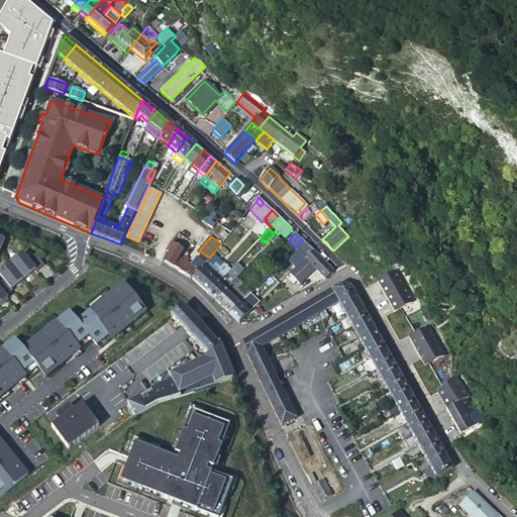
[(276,236),(270,242),(277,249),(283,243),(276,236)]
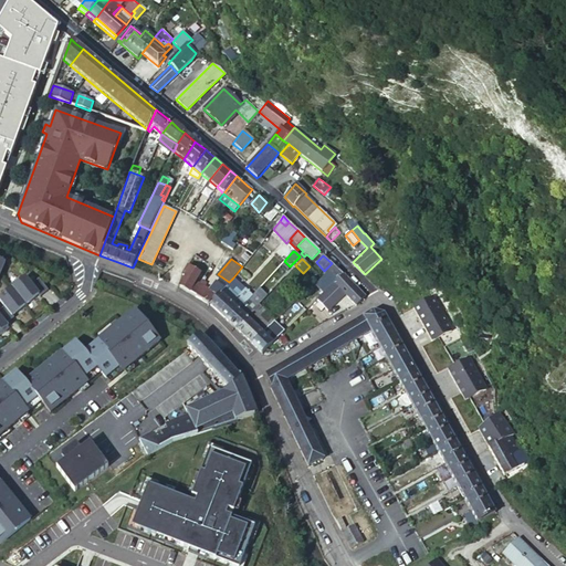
[(323,294),(343,274),(335,268),(332,263),(324,271),(326,274),(315,285),(323,294)]
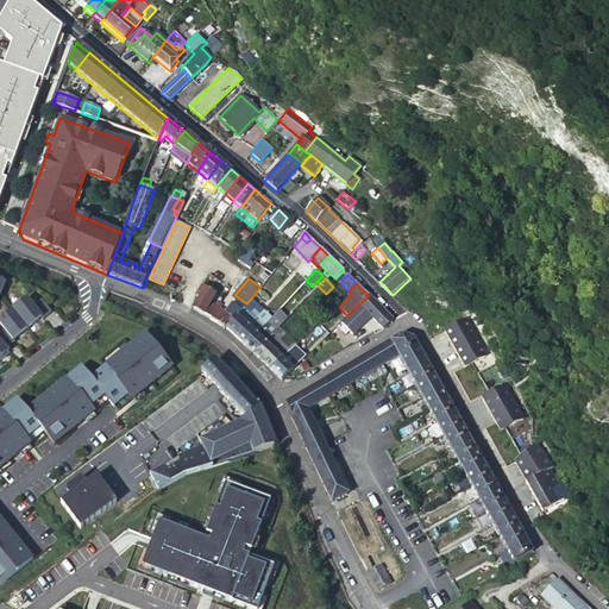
[(200,297),(199,297),(209,303),(215,293),(202,286),(198,295),(200,297)]
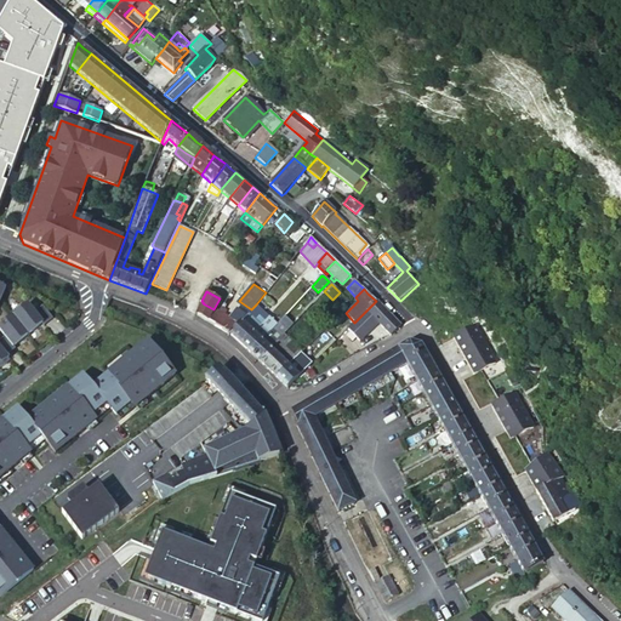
[(376,301),(354,323),(348,329),(360,341),(379,322),(391,334),(392,335),(400,325),(376,301)]
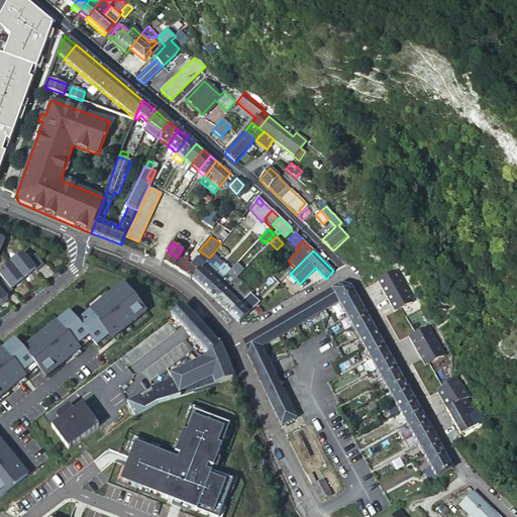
[(12,263),(25,280),(38,268),(26,252),(12,263)]
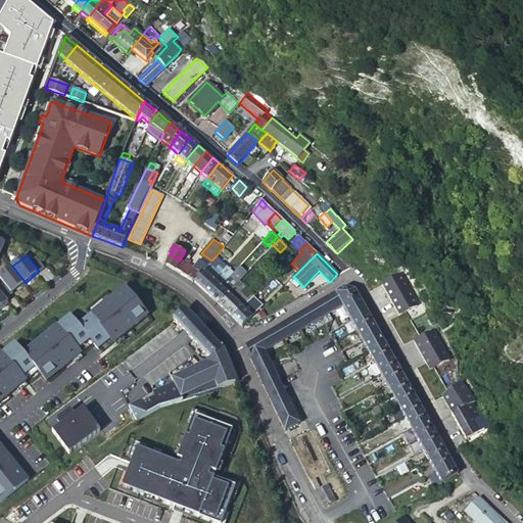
[(171,255),(167,265),(181,273),(186,265),(184,263),(180,260),(171,255)]
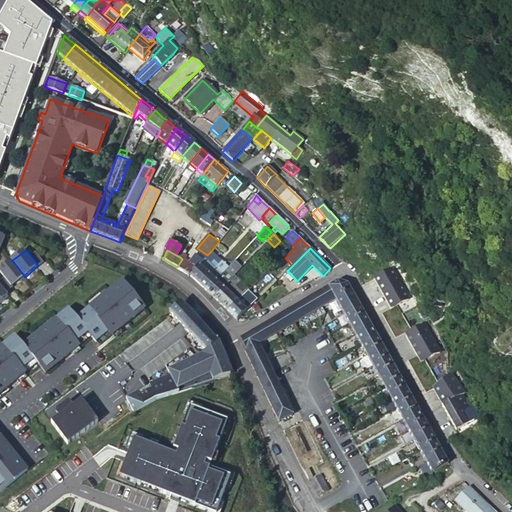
[(197,267),(191,275),(189,277),(206,292),(227,269),(220,262),(221,261),(211,251),(207,255),(197,267)]
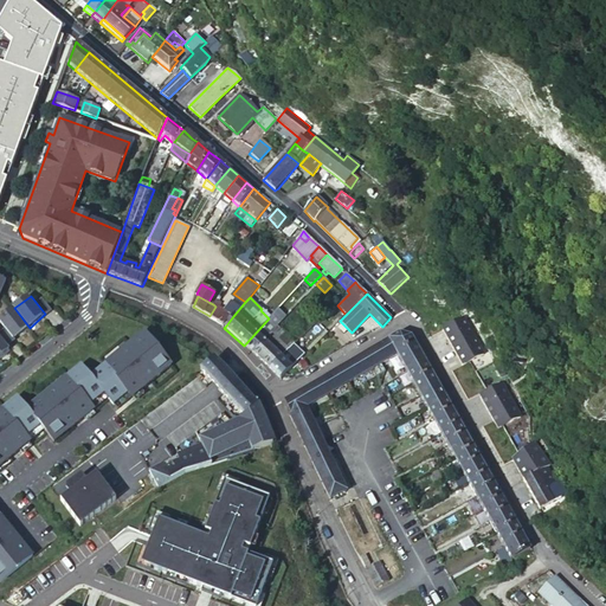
[(337,310),(333,305),(328,311),(320,317),(326,323),(337,310)]
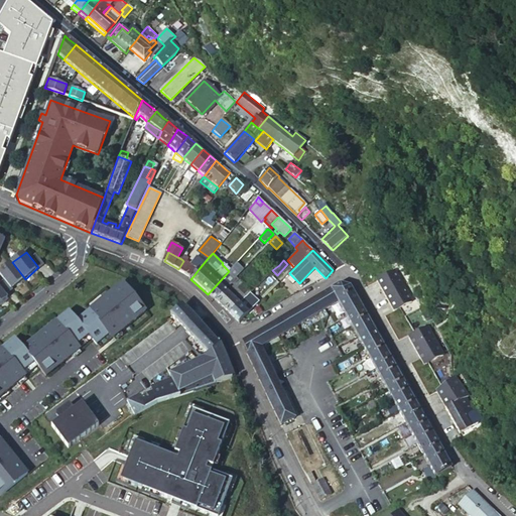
[(183,261),(178,269),(192,277),(199,269),(187,263),(185,262),(183,261)]
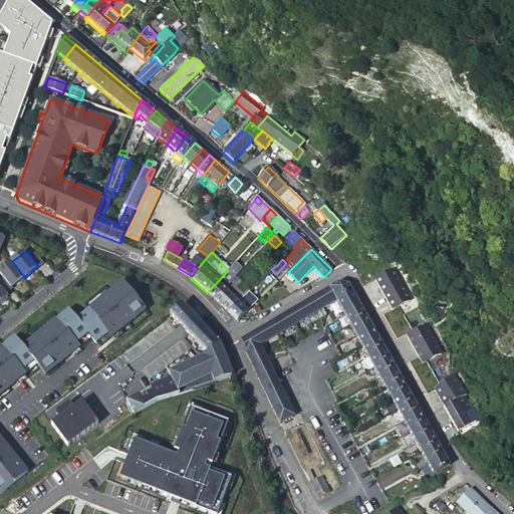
[(0,270),(0,273),(12,288),(25,278),(12,261),(0,270)]
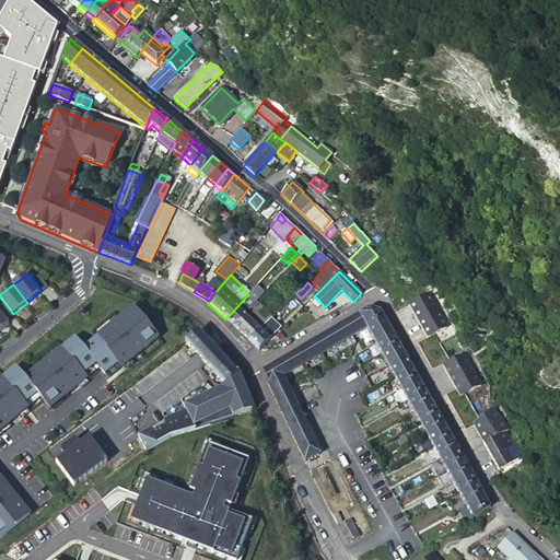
[(252,290),(248,294),(225,319),(233,327),(255,303),(258,300),(255,296),(257,294),(252,290)]
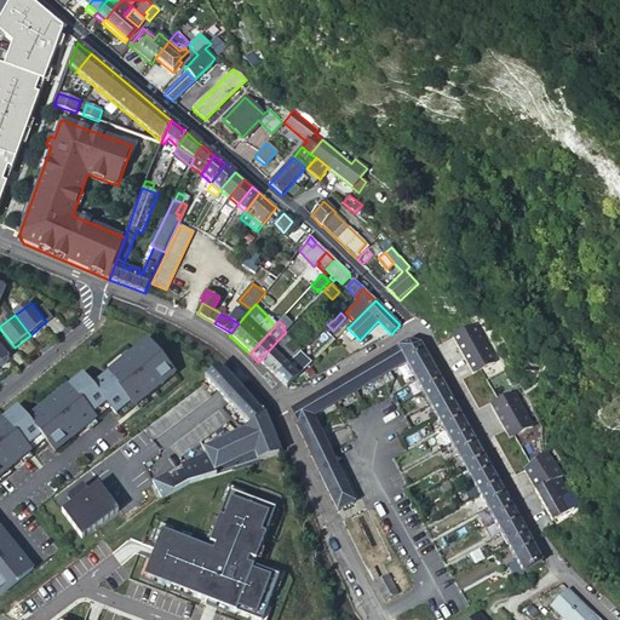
[(495,359),(475,322),(452,334),(472,372),(495,359)]
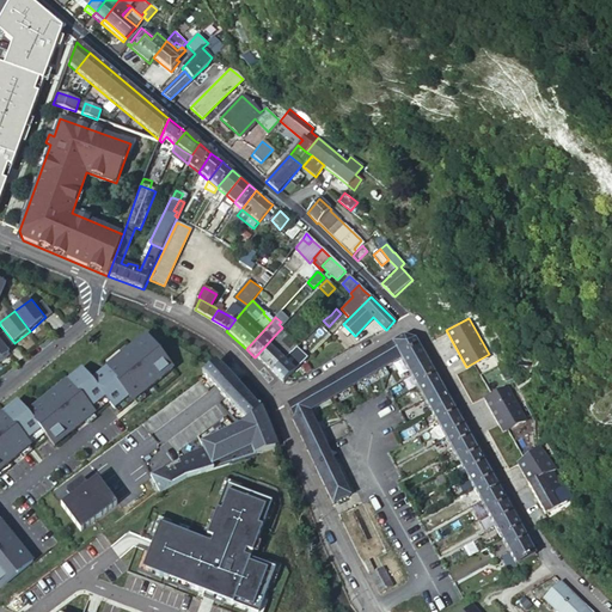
[(273,373),(289,356),(297,348),(279,331),(255,357),(273,373)]
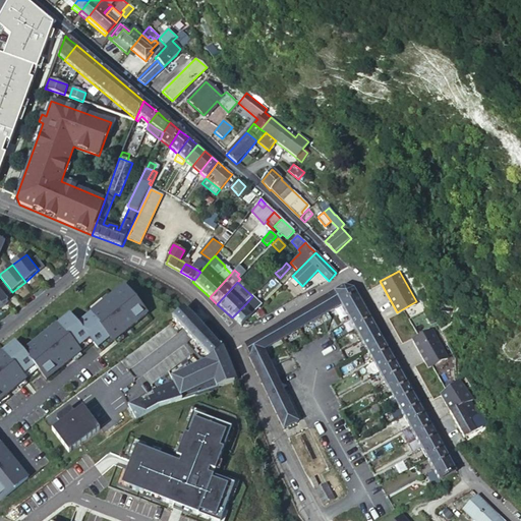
[(96,344),(101,351),(150,314),(125,284),(78,322),(96,344)]
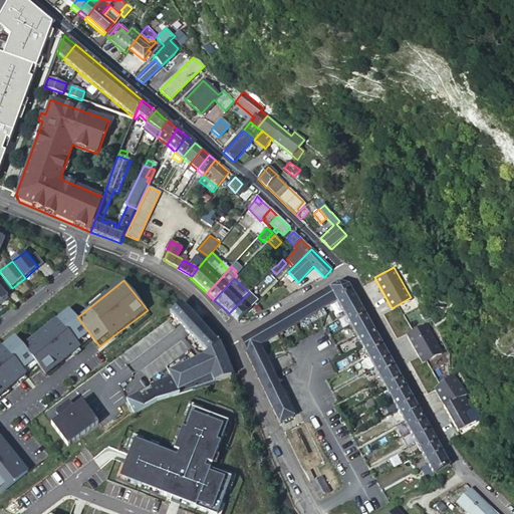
[(338,282),(330,286),(338,298),(336,299),(343,312),(351,308),(353,311),(361,306),(349,285),(338,282)]
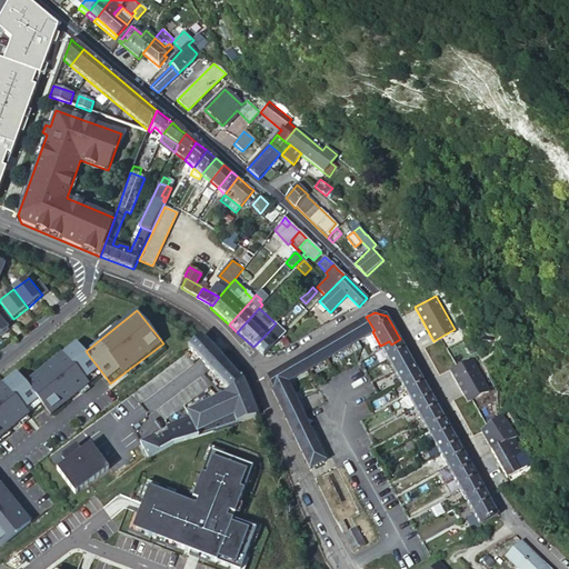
[(0,337),(11,329),(10,327),(0,315),(0,337)]
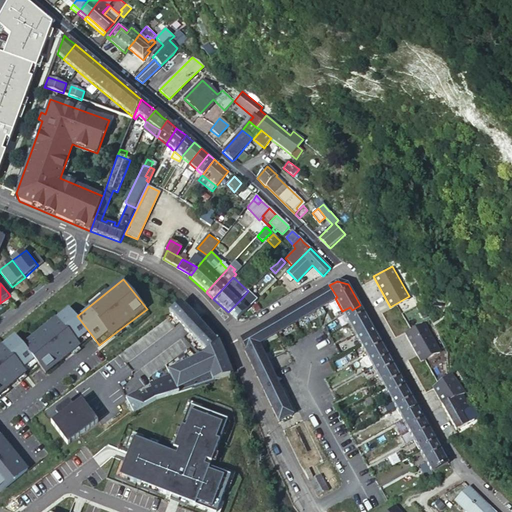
[(337,297),(329,285),(242,339),(247,349),(245,350),(279,420),(293,414),(259,344),(337,297)]
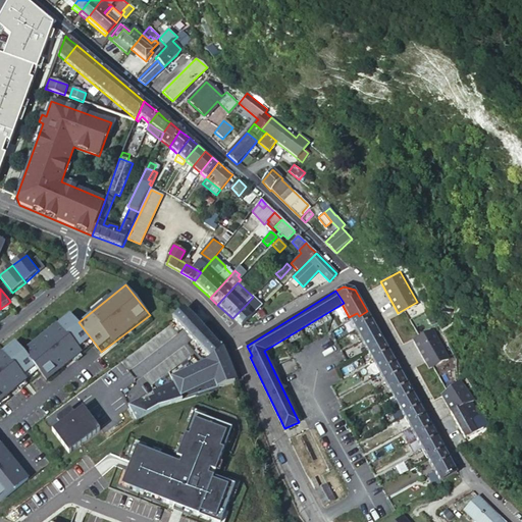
[(243,326),(260,310),(255,305),(251,309),(247,304),(232,318),(241,326),(243,326)]
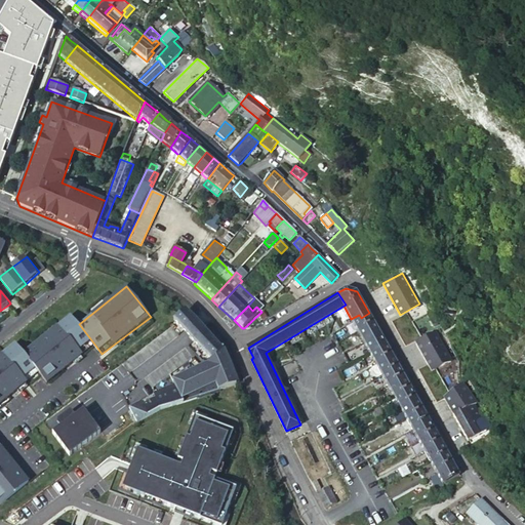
[(174,320),(174,323),(187,336),(192,342),(209,361),(212,360),(214,359),(216,357),(218,356),(223,352),(214,344),(198,325),(193,320),(185,311),(174,320)]
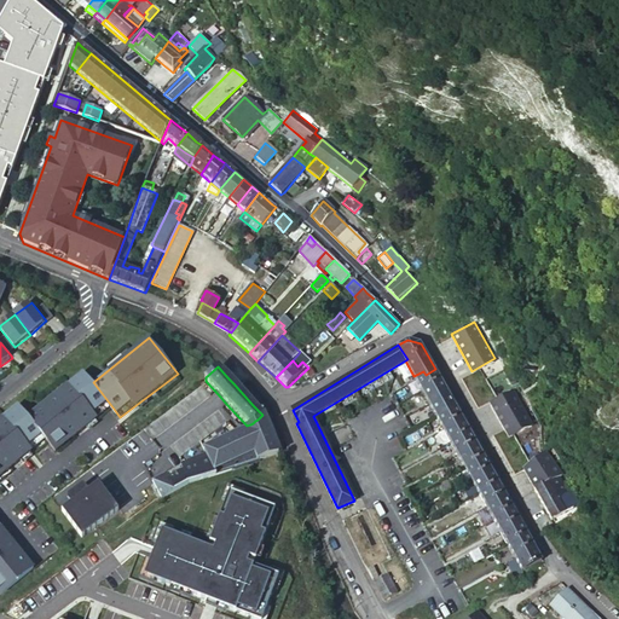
[(441,381),(435,369),(426,375),(423,371),(414,376),(416,380),(422,392),(441,381)]
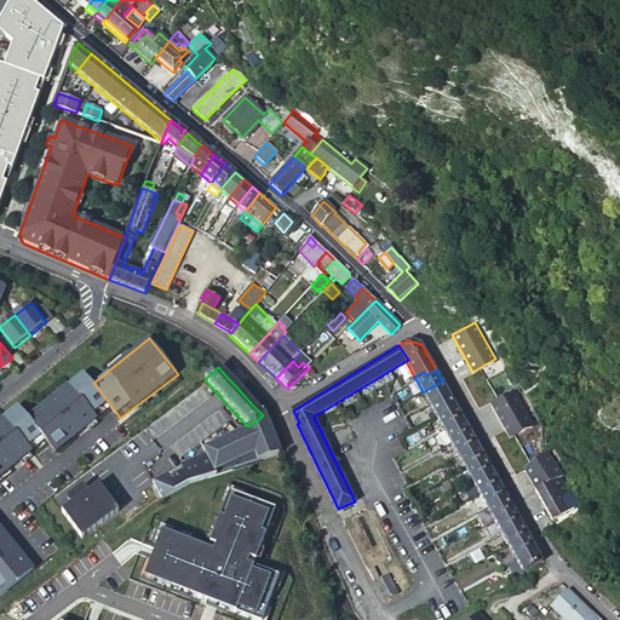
[(49,442),(58,453),(114,409),(93,383),(86,373),(28,417),(49,442)]
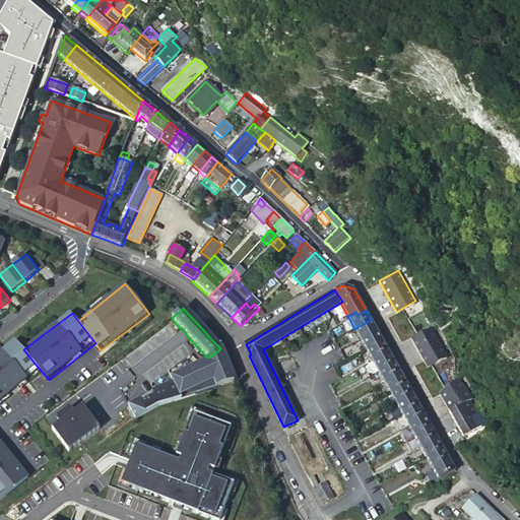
[(374,325),(371,320),(354,329),(361,339),(368,335),(370,337),(378,332),(374,325)]
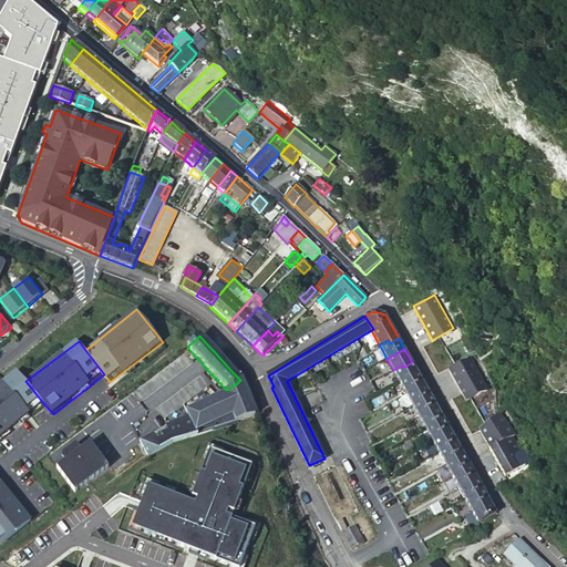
[(470,358),(449,369),(465,399),(486,388),(470,358)]
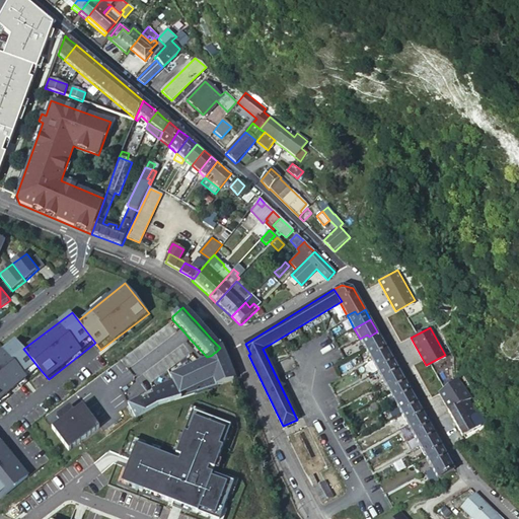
[(382,341),(377,331),(369,337),(367,335),(360,339),(366,350),(382,341)]
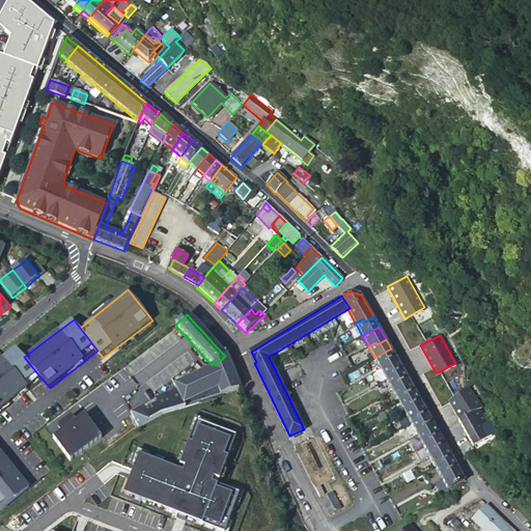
[(0,360),(0,411),(42,379),(24,357),(16,347),(0,360)]
